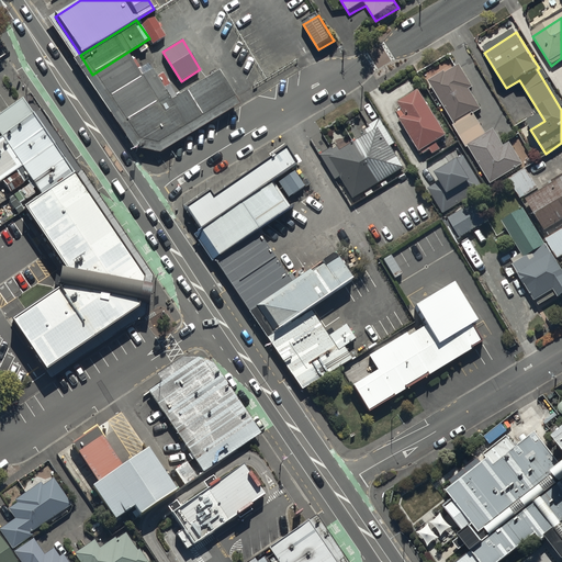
[(132,49),(92,75),(107,97),(146,71),(132,49)]
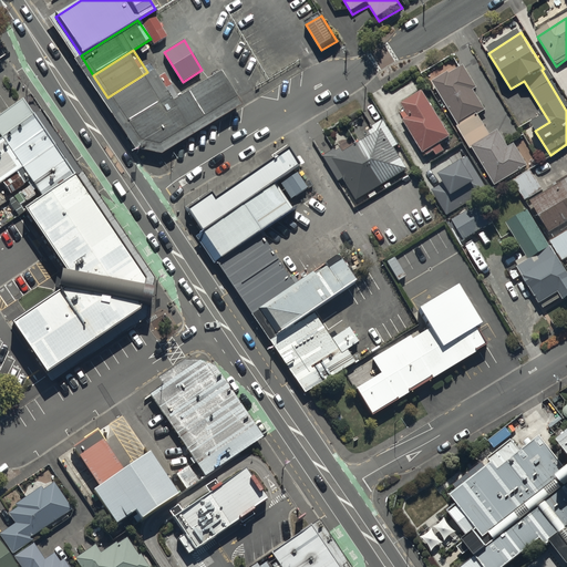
[(169,94),(124,123),(141,148),(166,154),(241,105),(245,103),(218,63),(169,94)]
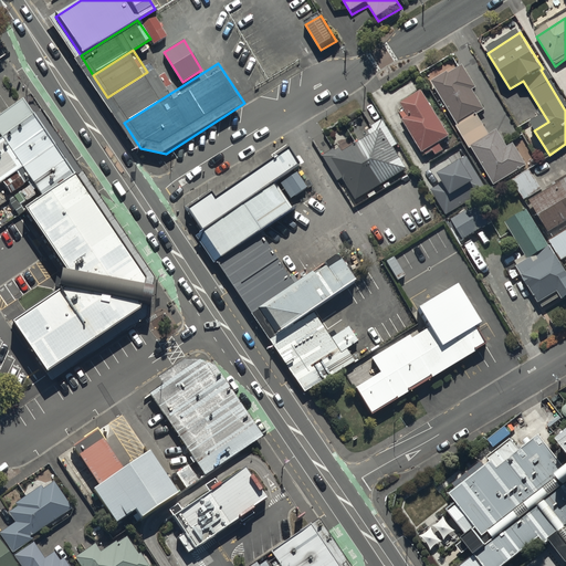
[(147,72),(107,97),(124,123),(169,94),(153,69),(147,72)]
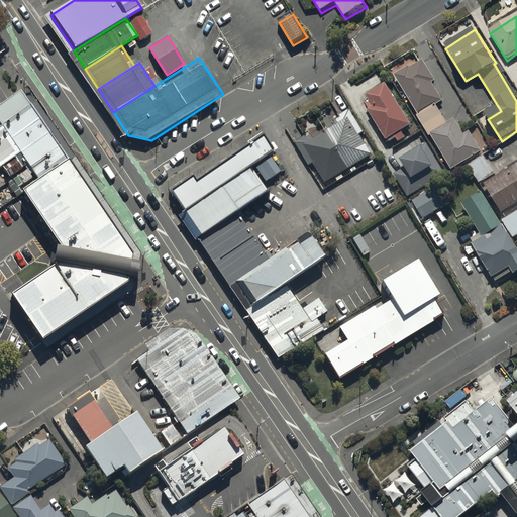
[(437,108),(444,104),(432,85),(436,83),(424,64),(420,66),(412,71),(410,68),(395,78),(397,80),(420,116),(417,118),(431,139),(432,138),(453,172),(478,157),(483,153),(471,134),(464,137),(455,122),(448,126),(437,108)]
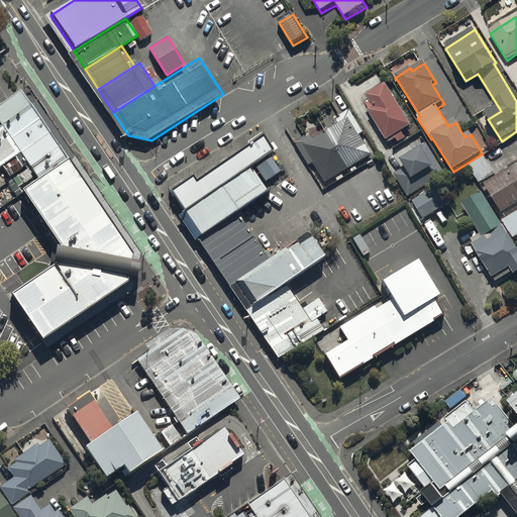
[(394,141),(413,129),(387,87),(368,99),(375,111),(370,114),(389,144),(394,141)]
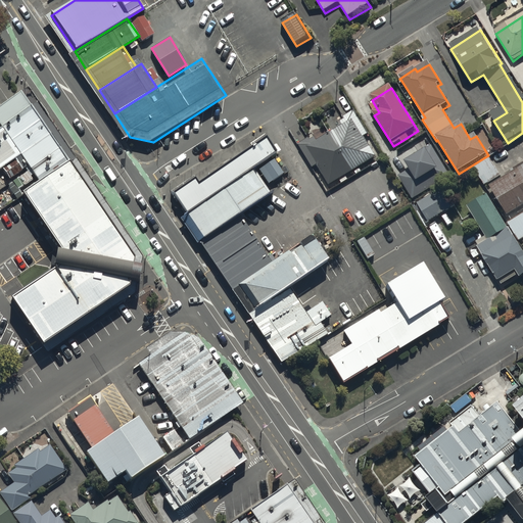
[(66,159),(18,91),(0,103),(0,124),(1,127),(0,127),(0,167),(19,154),(38,180),(66,159)]
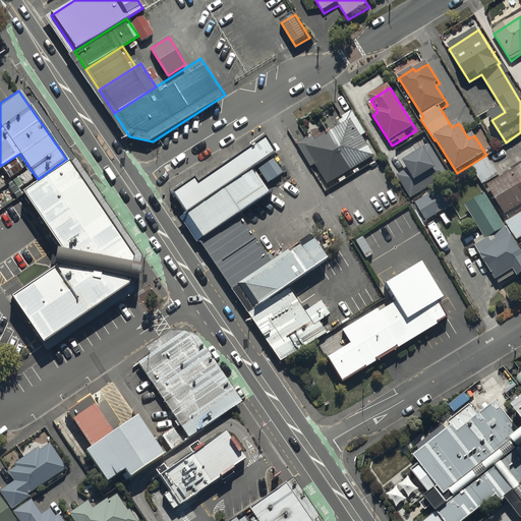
[(311,166),(315,163),(328,183),(338,177),(341,182),(348,178),(345,173),(375,156),(363,134),(367,133),(353,109),(342,115),(343,117),(340,118),(342,122),(315,138),(314,136),(310,138),(309,136),(298,142),(311,166)]
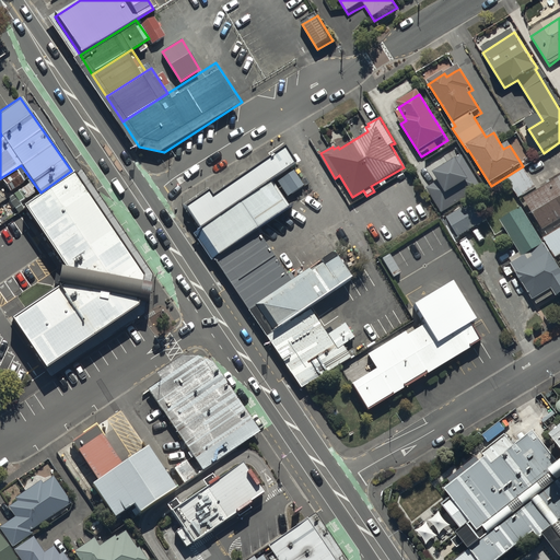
[(294,171),(279,148),(183,213),(198,235),(271,191),(276,187),(276,184),(294,171)]
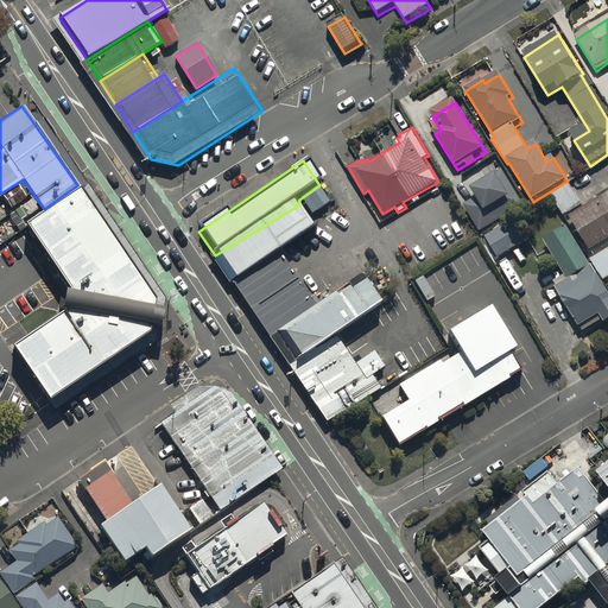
[(466,209),(482,234),(525,208),(510,182),(504,172),(472,192),(477,201),(466,209)]
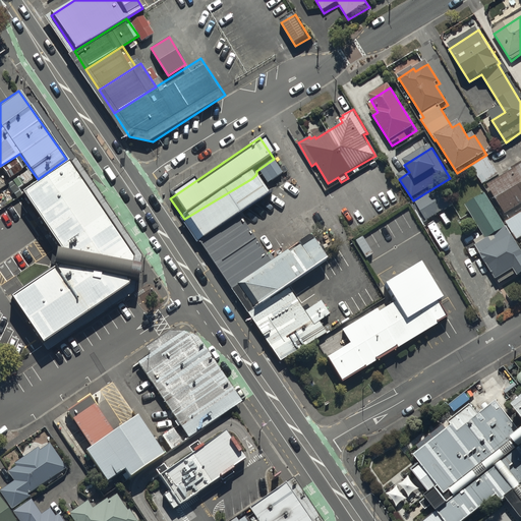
[(488,156),(472,165),(483,184),(500,174),(488,156)]
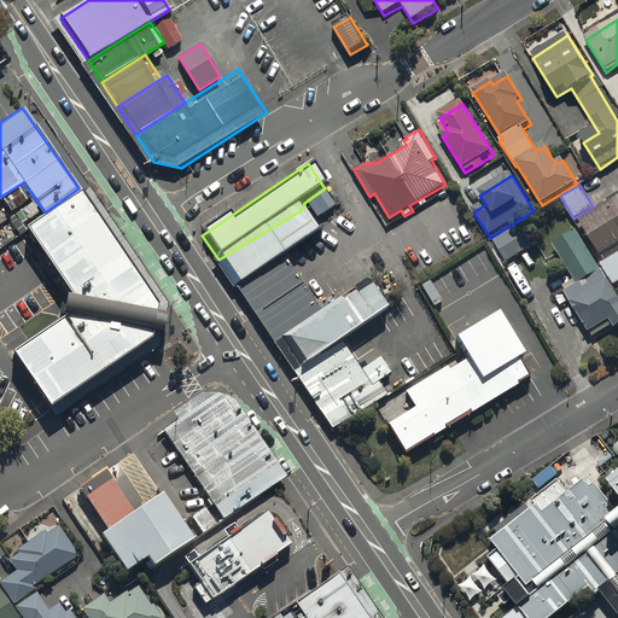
[(164,314),(79,188),(45,213),(24,225),(74,301),(66,312),(11,350),(50,404),(150,336),(164,314)]
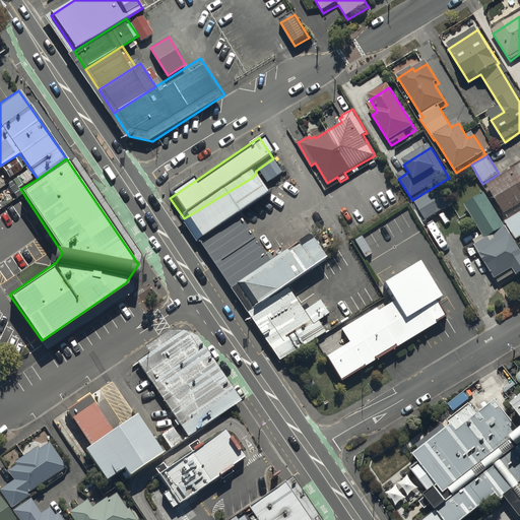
[(273,163),(259,172),(268,186),(282,177),(273,163)]
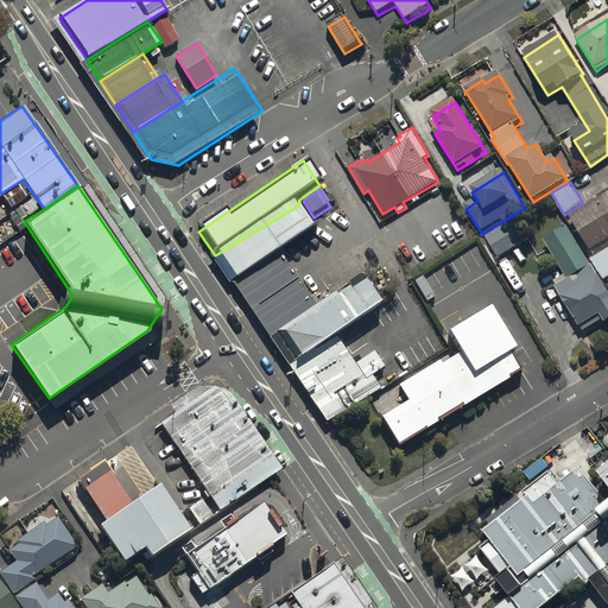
[(590,249),(607,238),(607,190),(569,215),(590,249)]
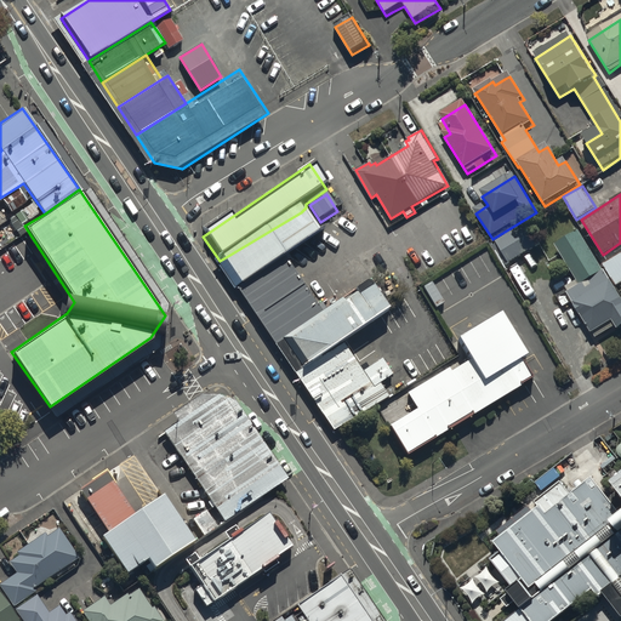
[(301,212),(220,261),(241,292),(288,265),(320,241),(301,212)]
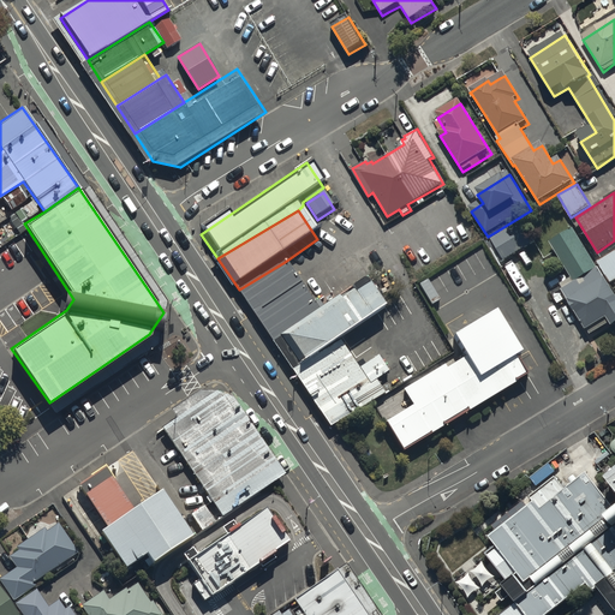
[(495,236),(508,257),(536,242),(524,220),(495,236)]
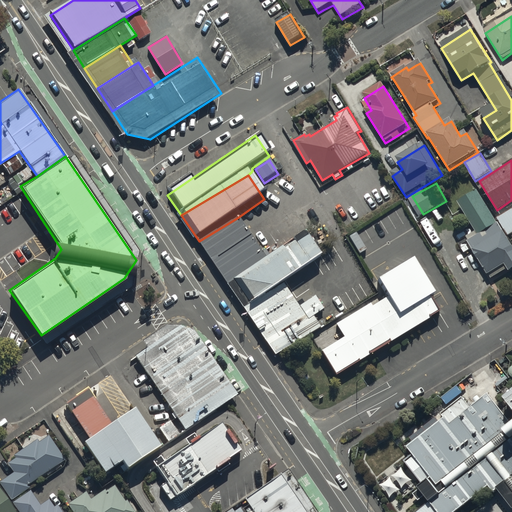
[(511,242),(507,235),(477,189),(459,201),(480,233),(468,242),(492,278),(508,268),(510,270),(511,268),(511,242)]
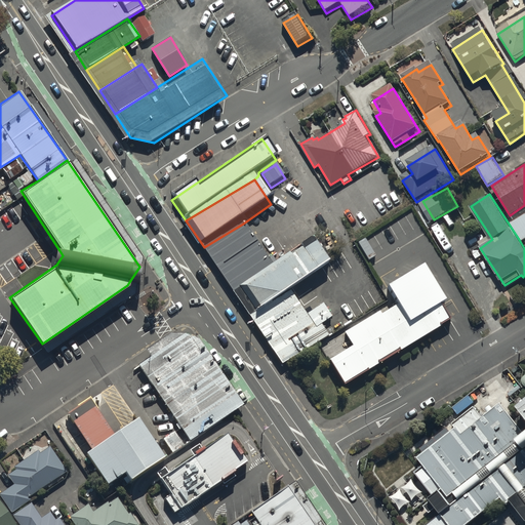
[(524,238),(524,213),(510,224),(520,241),(524,238)]
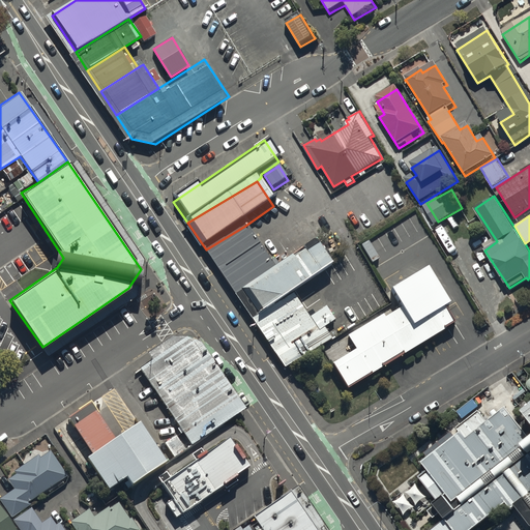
[(245,226),(206,249),(256,323),(299,293),(331,271),(317,249),(281,274),(245,226)]
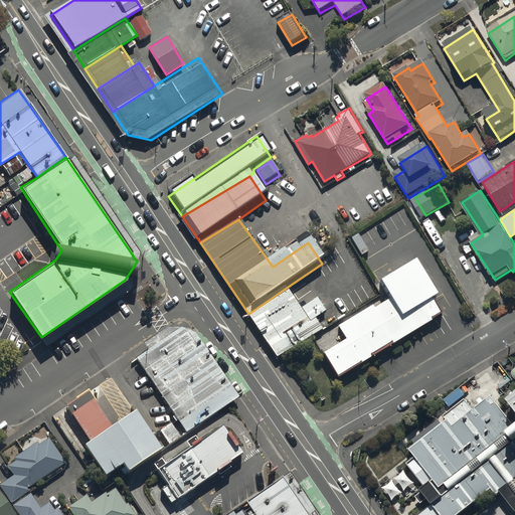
[(363,230),(350,238),(364,262),(377,252),(363,230)]
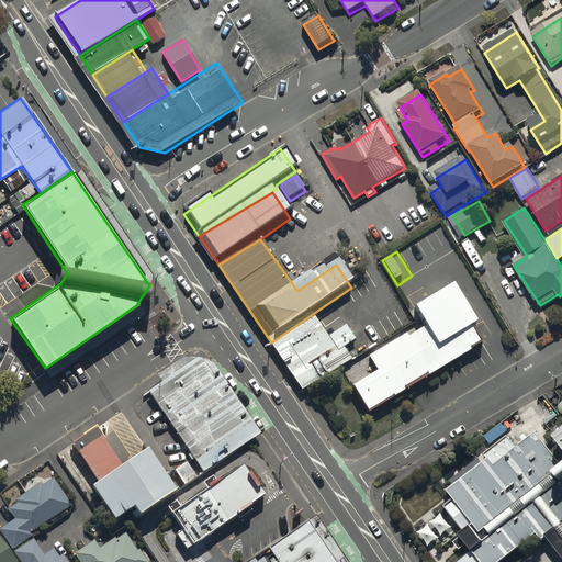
[(353,391),(371,417),(420,388),(430,382),(483,350),(473,334),(479,330),(456,291),(417,316),(426,332),(408,343),(407,339),(370,362),(379,377),(353,391)]
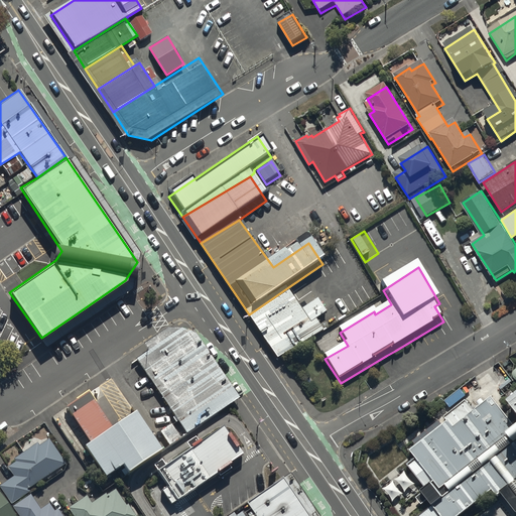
[(291,285),(249,314),(279,360),(323,333),(318,326),(329,319),(318,304),(308,311),(291,285)]
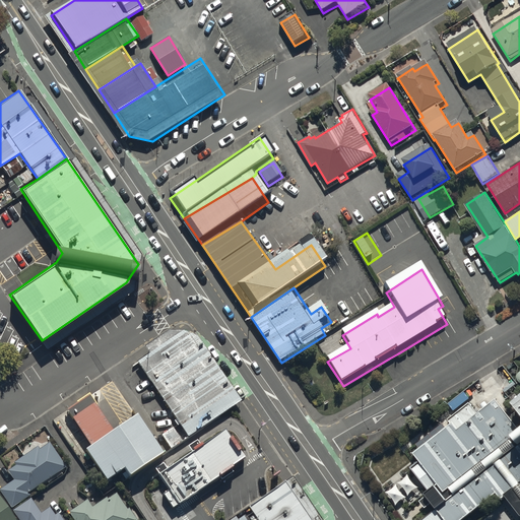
[(241,400),(196,335),(184,330),(138,361),(189,436),(241,400)]
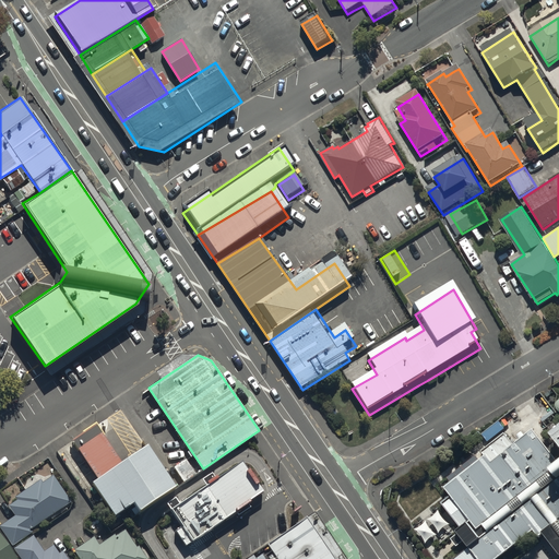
[(98,424),(73,441),(80,451),(105,435),(98,424)]
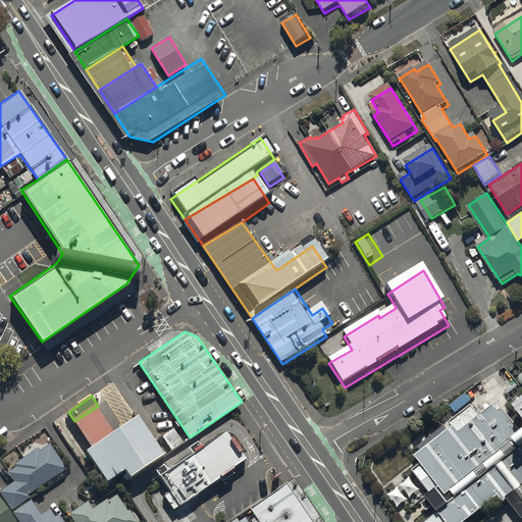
[(521,432),(509,417),(493,398),(402,472),(441,521),(468,521),(521,478),(521,432)]
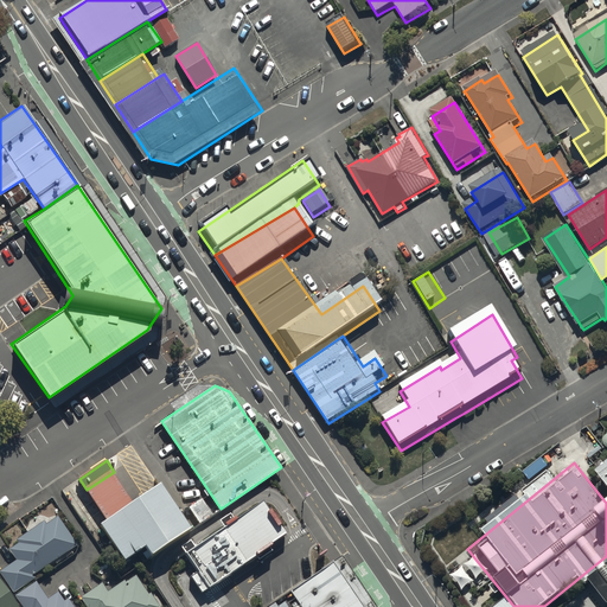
[(606,472),(592,485),(606,503),(606,472)]
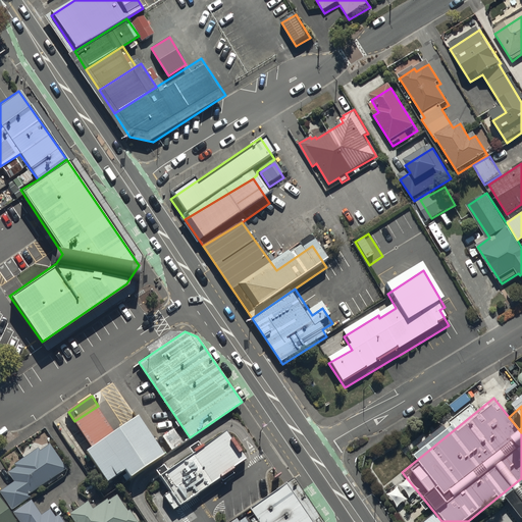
[(140,414),(87,450),(108,481),(125,469),(131,477),(166,453),(140,414)]
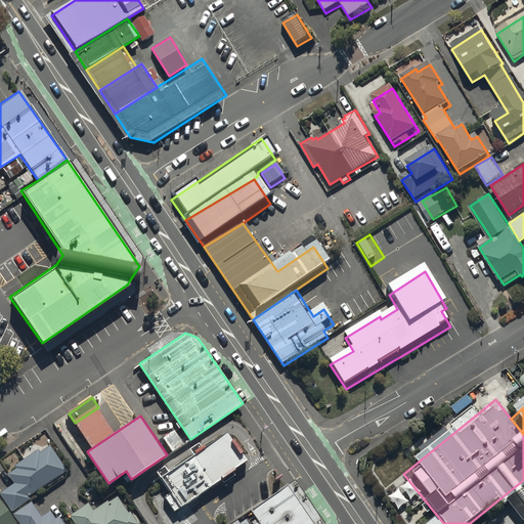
[(174,430),(163,437),(173,450),(184,443),(174,430)]
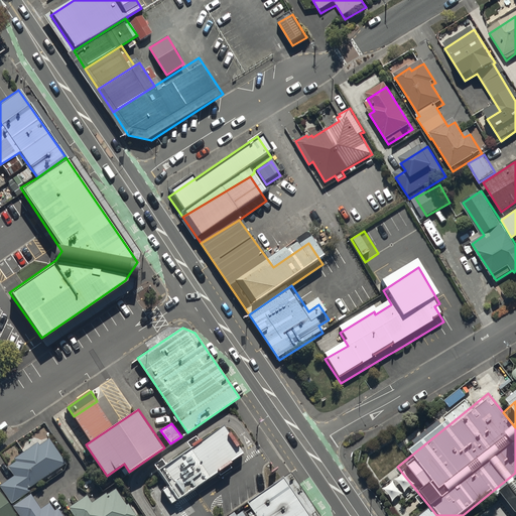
[(174,507),(246,458),(226,428),(160,474),(171,490),(165,494),(174,507)]
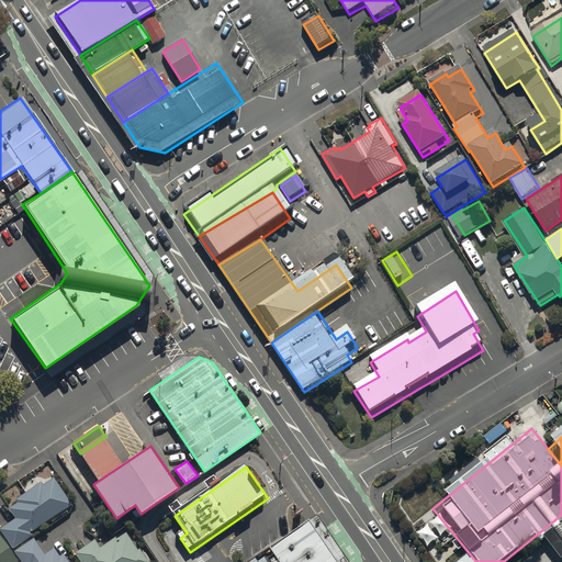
[(31,534),(29,530),(70,502),(53,475),(42,482),(40,479),(13,496),(17,499),(7,506),(13,516),(0,525),(0,531),(11,547),(31,534)]
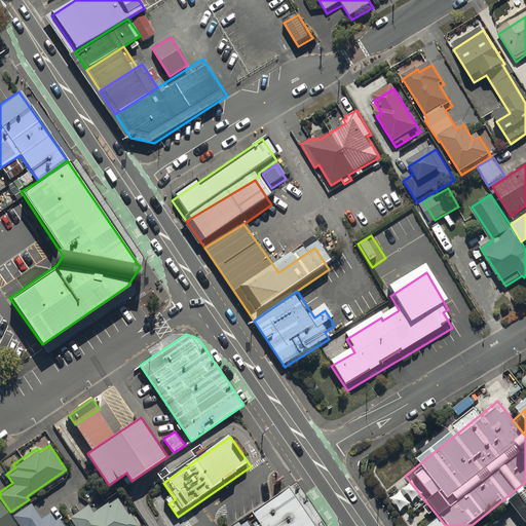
[(314,525),(288,487),(251,513),(260,525),(314,525)]
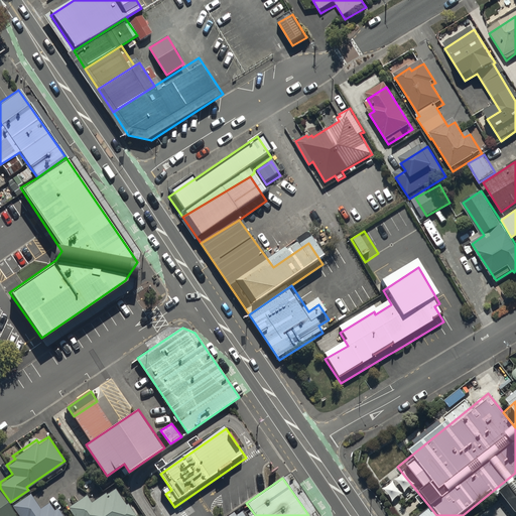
[(74,515),(134,515),(115,487),(93,502),(86,492),(67,505),(74,515)]
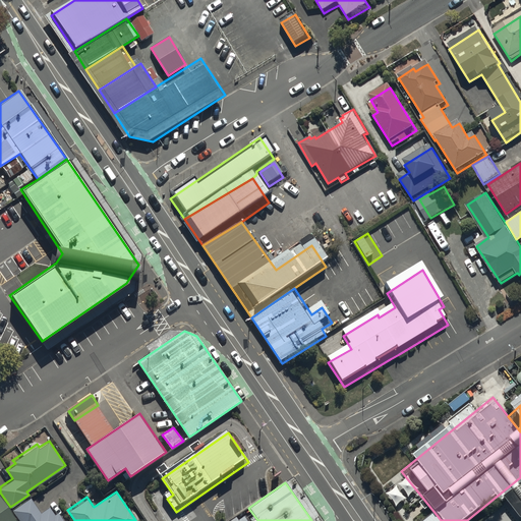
[(15,520),(16,520),(0,497),(0,520),(15,520)]
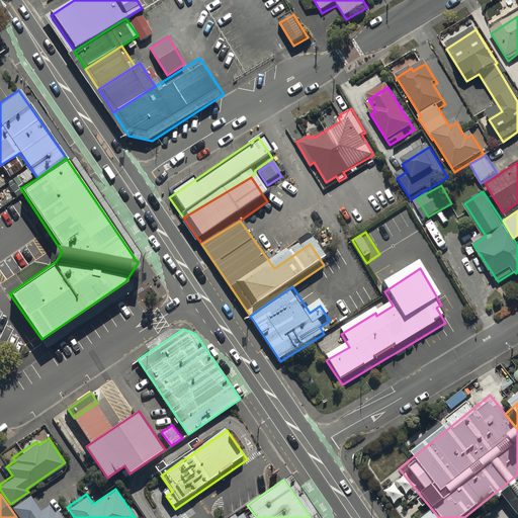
[(19,517),(64,517),(58,508),(54,511),(49,503),(40,509),(29,494),(11,506),(19,517)]
